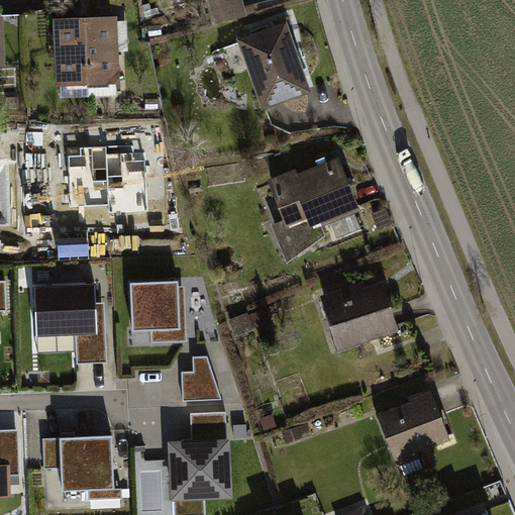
[(250,17),(245,0),(212,0),(221,26),(250,17)]
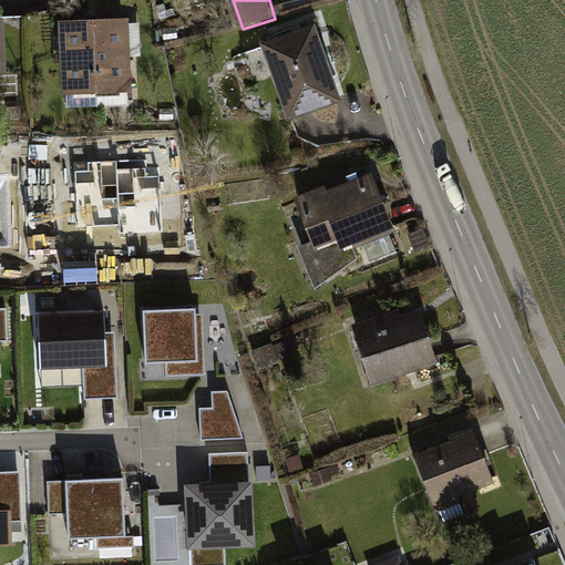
[(158,11),(72,10),(70,99),(157,100),(158,11)]
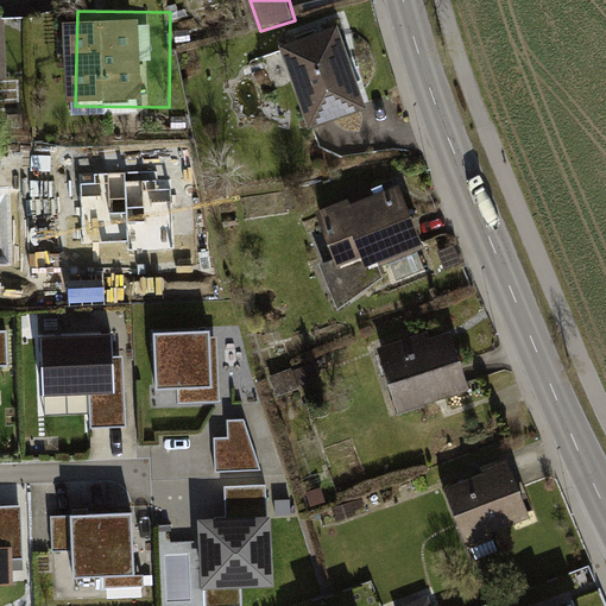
[(333,21),(279,40),(307,119),(361,100),(333,21)]
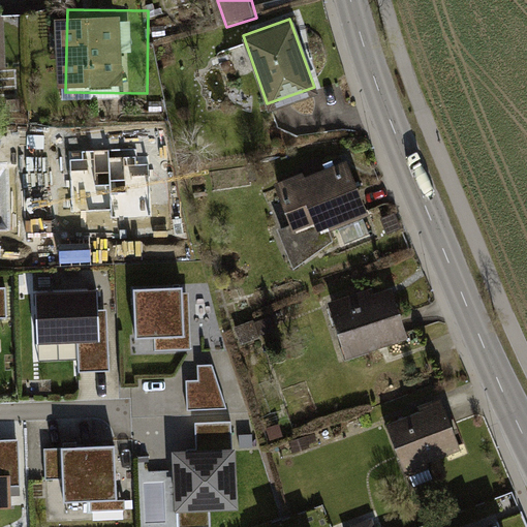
[(344,159),(279,186),(293,221),(278,227),(292,262),(331,237),(327,225),(365,210),(344,159)]
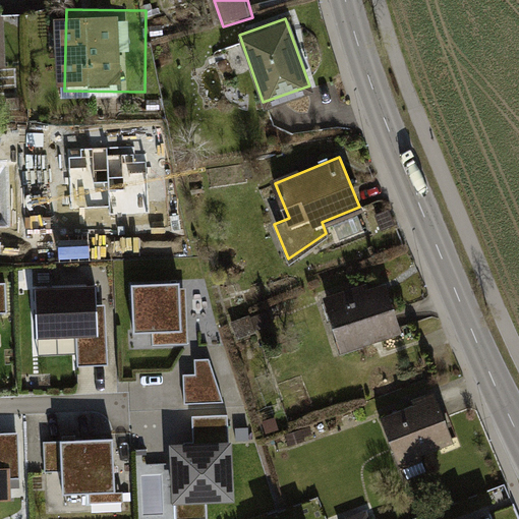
[(90,282),(30,284),(32,335),(69,334),(91,333),(90,300),(90,282)]
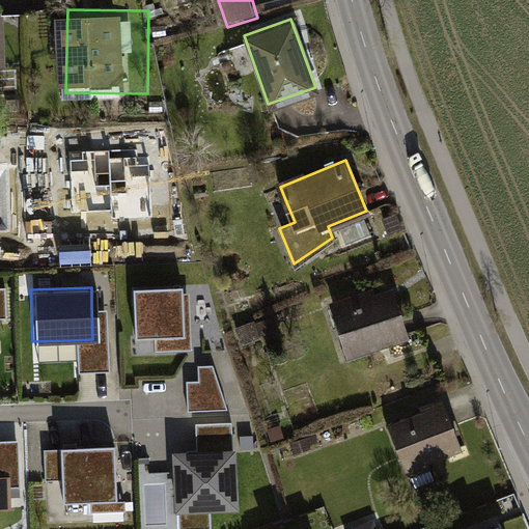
[(182,287),(131,288),(133,341),(154,340),(154,353),(190,351),(188,304),(182,304),(182,287)]
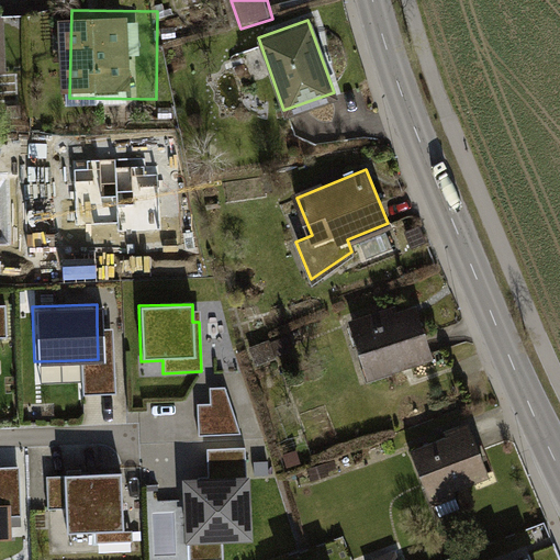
[(413,304),(353,323),(369,376),(429,356),(413,304)]
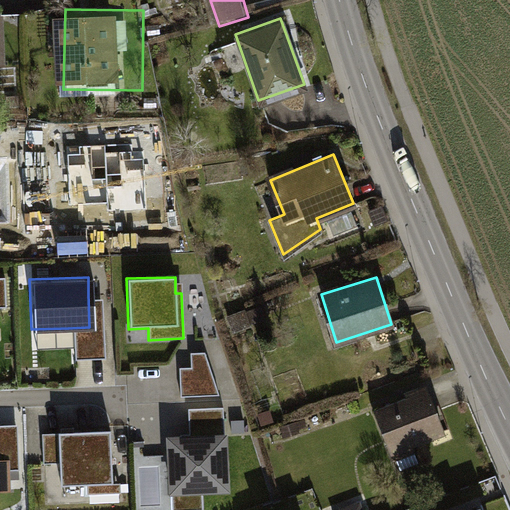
[(97,295),(88,295),(89,327),(68,328),(69,355),(98,354),(97,295)]
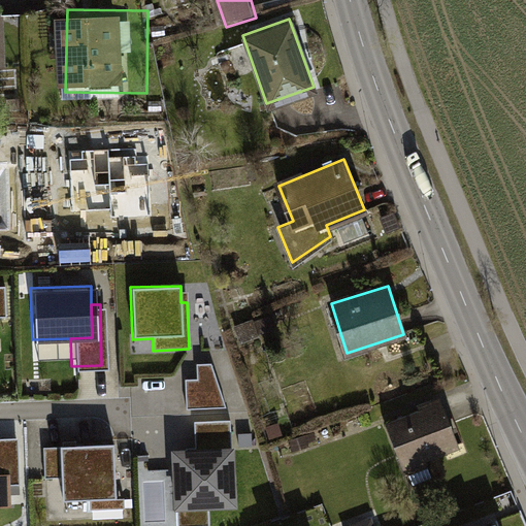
[(197,380),(185,380),(186,407),(225,406),(210,363),(196,363),(197,380)]
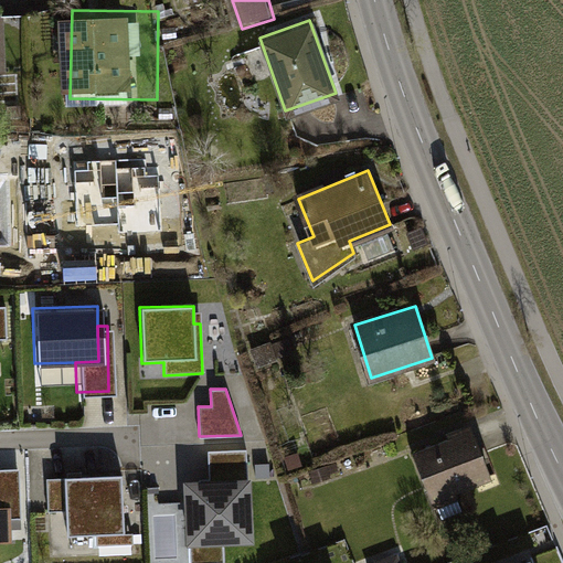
[(444,441),(412,454),(434,511),(458,502),(456,496),(492,481),(470,424),(441,435),(444,441)]
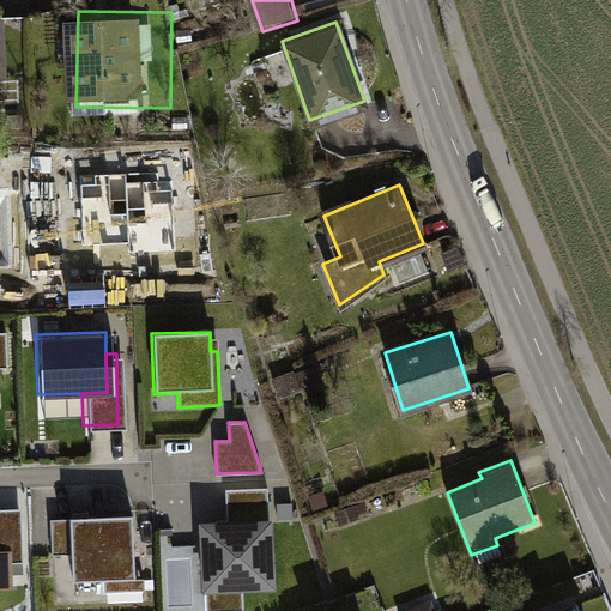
[(215,520),(215,525),(219,525),(267,522),(266,487),(224,488),(225,520),(215,520)]
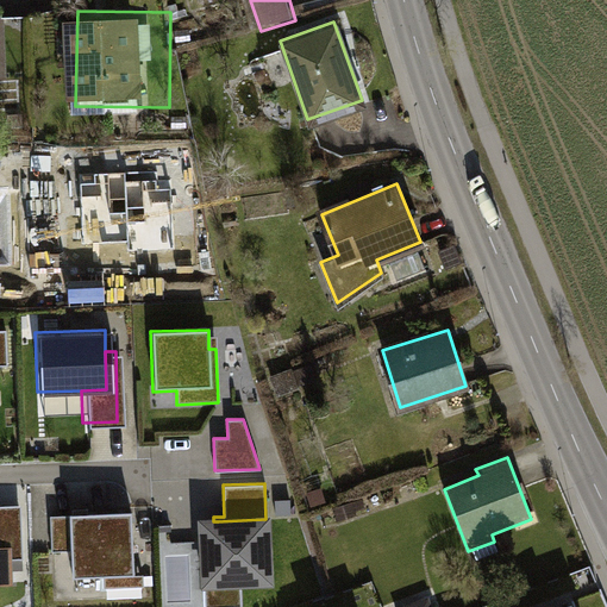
[(20,505),(0,505),(0,548),(8,548),(8,558),(23,559),(20,505)]
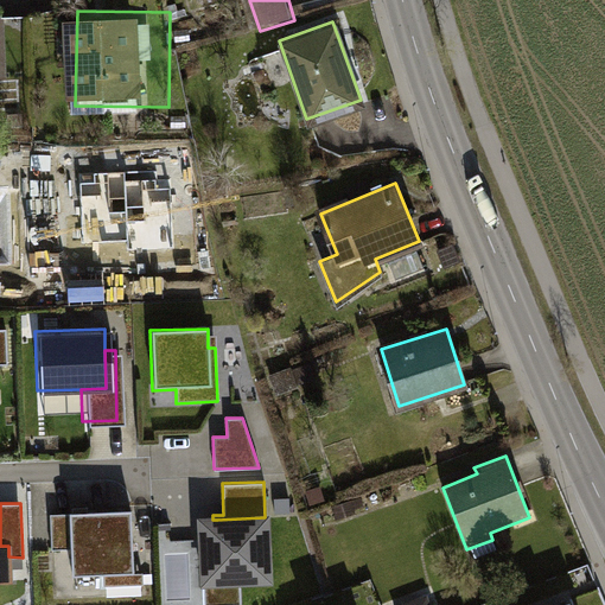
[(75,514),(67,514),(69,547),(70,577),(101,574),(132,573),(128,511),(75,514)]
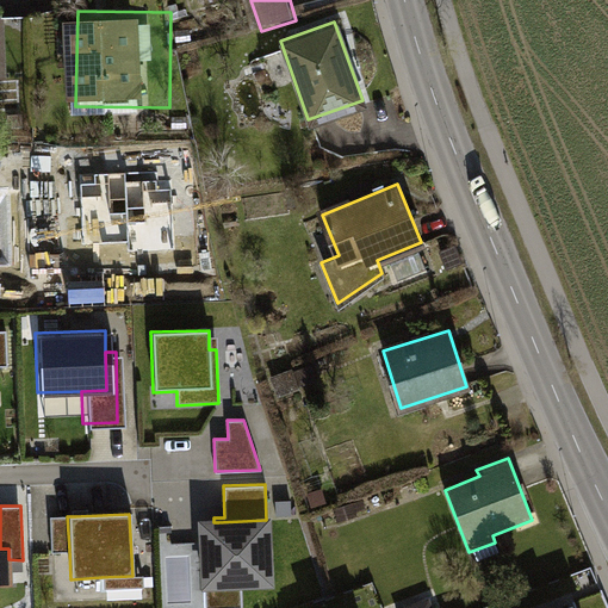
[(69,550),(67,516),(49,517),(51,551),(69,550)]
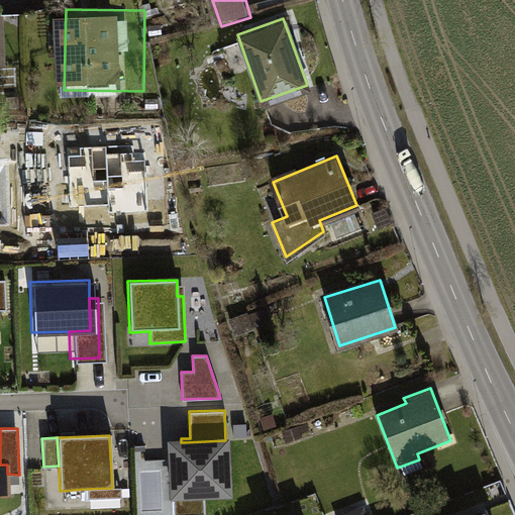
[(181,442),(167,442),(169,502),(173,502),(173,514),(199,514),(203,514),(203,500),(229,499),(227,440),(225,440),(185,442),(181,442)]
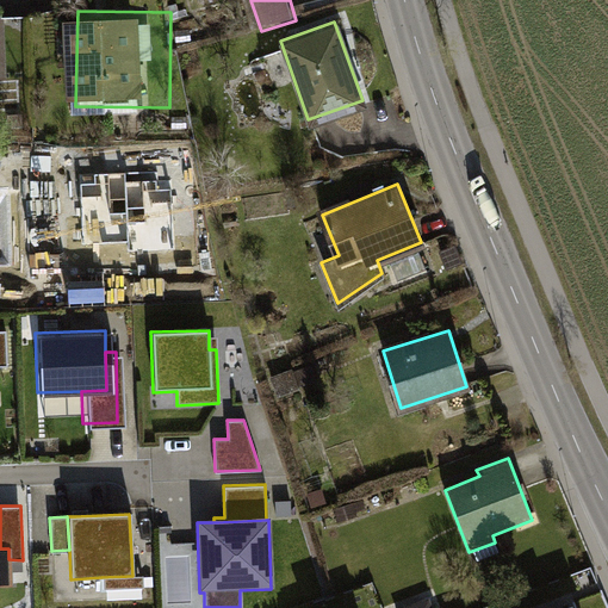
[(0,583),(10,583),(8,559),(8,548),(0,548),(0,583)]
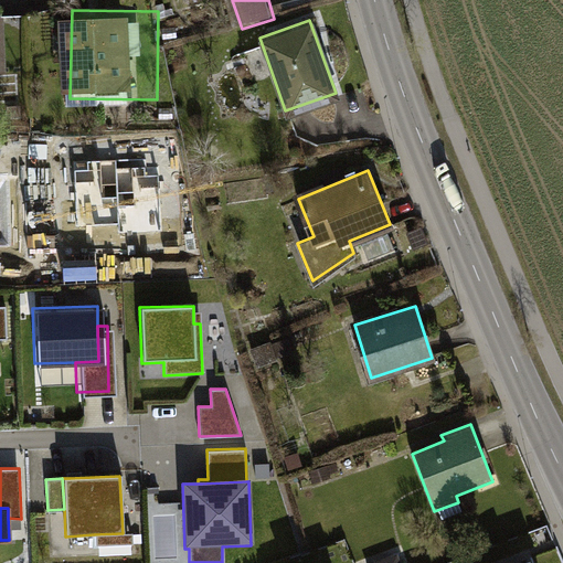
[(123,533),(94,534),(94,545),(131,543),(130,532),(123,533)]
